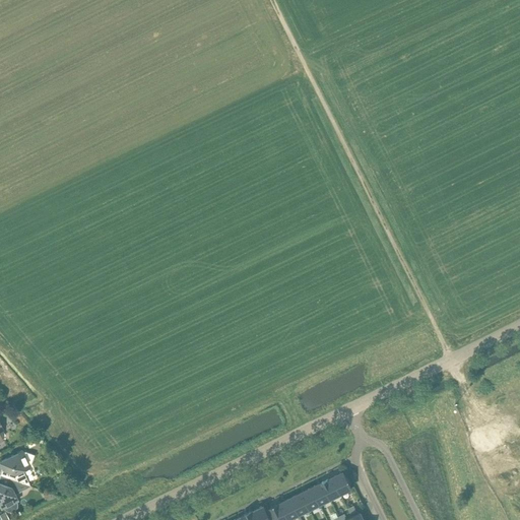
[(43,440),(37,434),(25,440),(28,447),(43,440)]
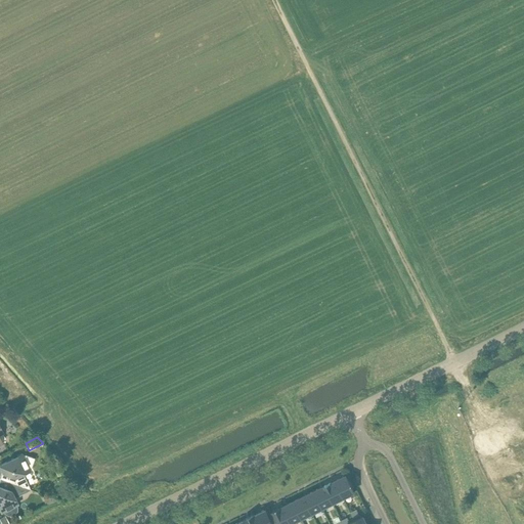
[(0,467),(2,472),(0,478),(31,490),(23,474),(30,470),(29,469),(31,468),(35,459),(26,454),(24,455),(23,453),(8,461),(0,464),(0,467)]
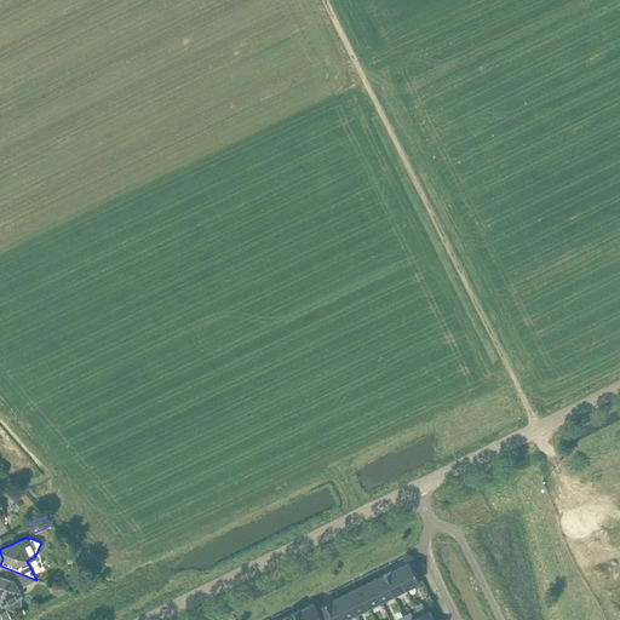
[(409,562),(396,569),(406,589),(419,583),(409,562)]
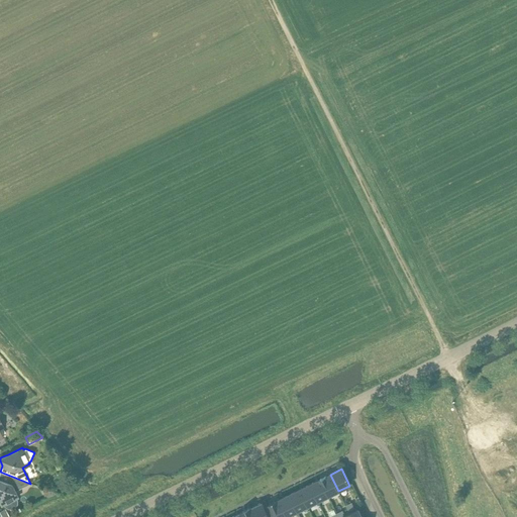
[(15,491),(30,484),(0,472),(0,501),(2,505),(4,505),(4,506),(8,509),(11,509),(15,507),(17,504),(17,500),(16,498),(18,497),(15,491)]
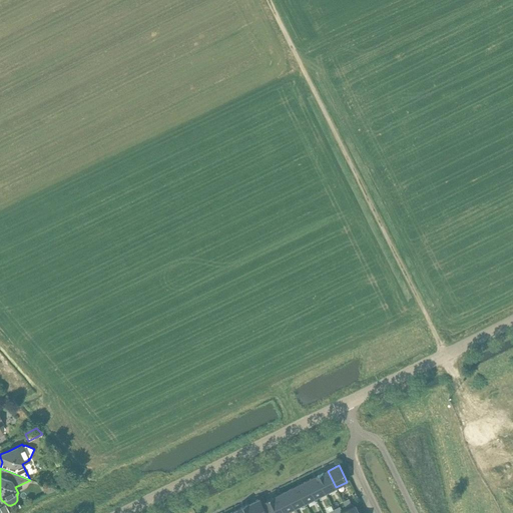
[(328,471),(318,476),(326,492),(335,488),(336,487),(328,471)]
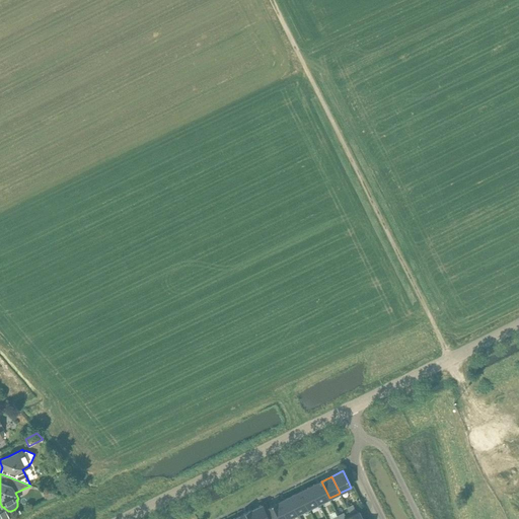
[(321,482),(311,487),(319,503),(329,498),(321,482)]
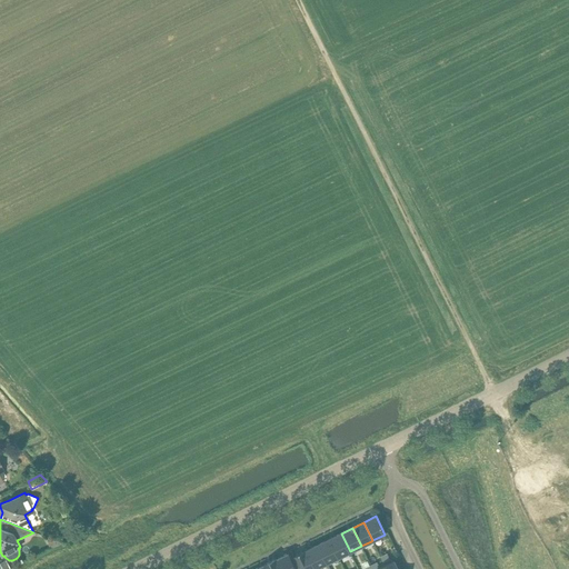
[(68,531),(60,536),(63,542),(71,538),(68,531)]
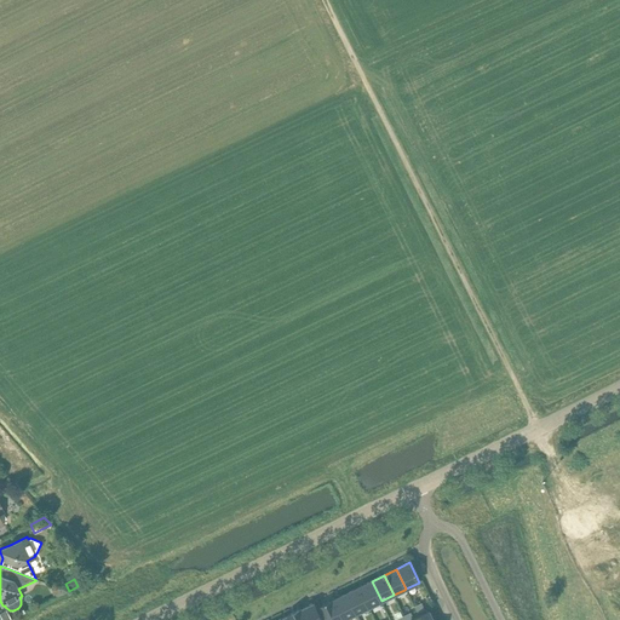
[(372,581),(359,587),(368,607),(382,601),(372,581)]
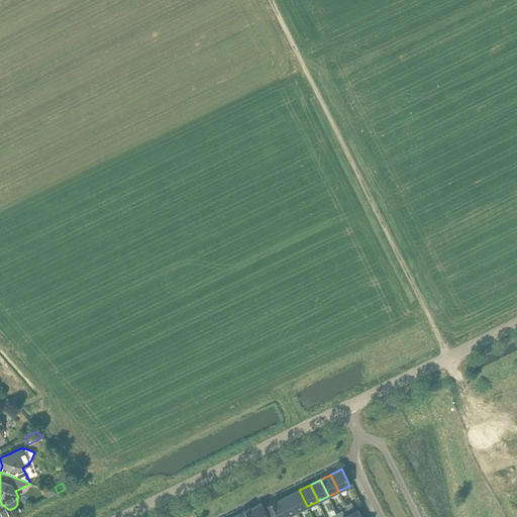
[(299,490),(289,495),(297,511),(307,506),(299,490)]
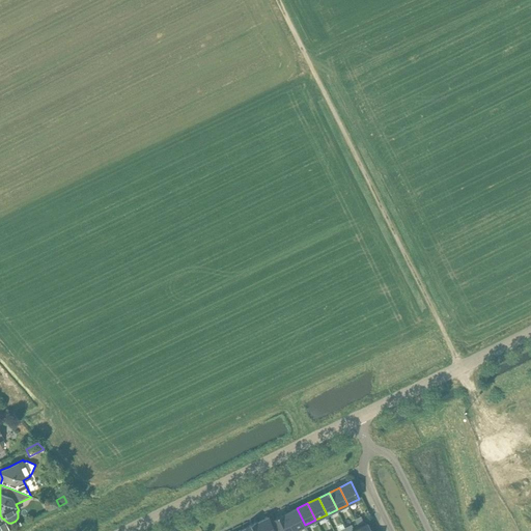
[(297,508),(286,513),(295,530),(299,528),(305,525),(297,508)]
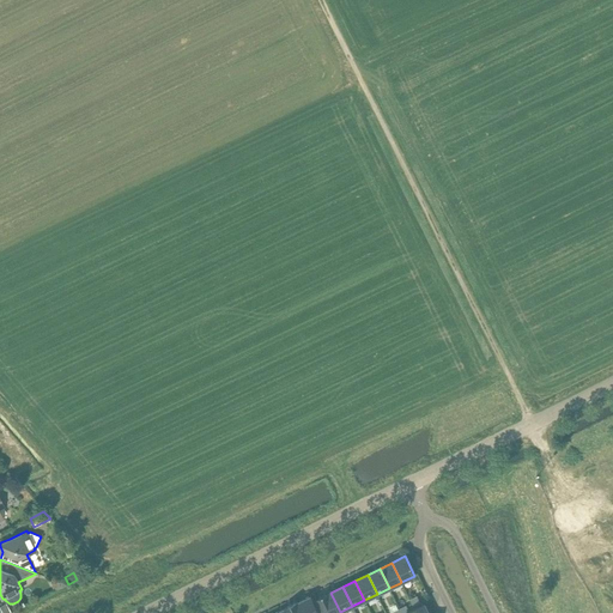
[(331,593),(317,599),(325,612),(338,612),(340,612),(331,593)]
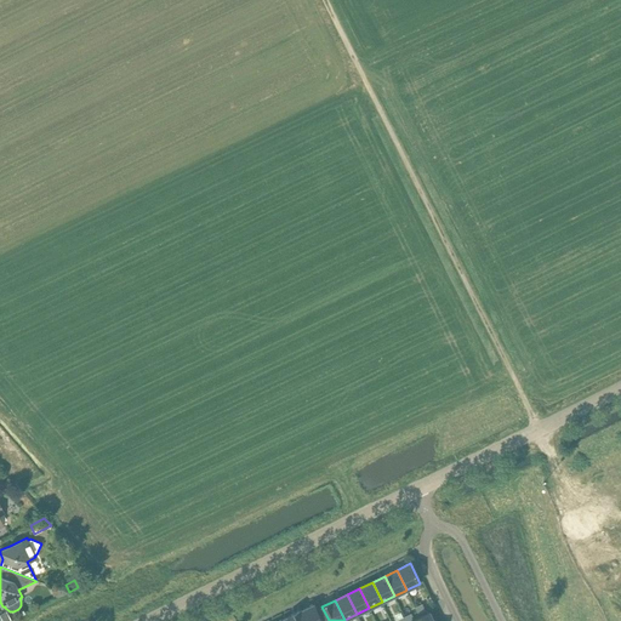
[(302,610),(307,620),(323,620),(314,604),(302,610)]
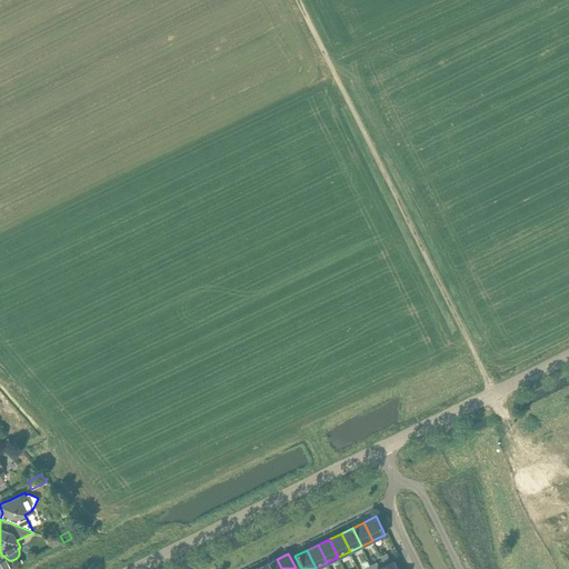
[(277,558),(265,563),(265,565),(267,568),(281,568),(277,559),(277,558)]
